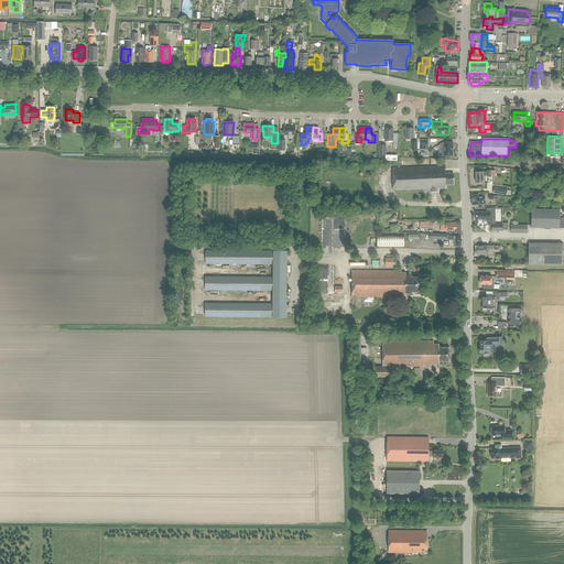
[(453,155),(453,142),(444,142),(444,149),(440,149),(440,155),(453,155)]
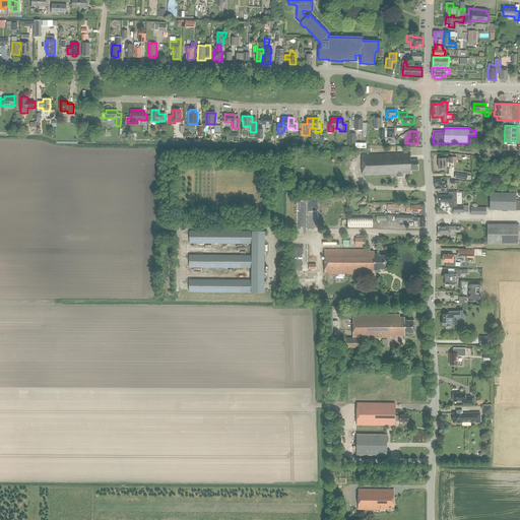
[(410,160),(410,152),(362,154),(363,176),(397,175),(397,177),(402,177),(402,174),(411,174),(410,171),(418,171),(418,160),(410,160)]
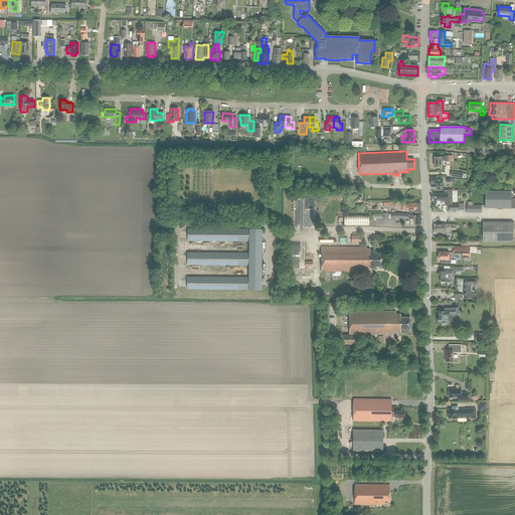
[(445,162),(448,162),(448,156),(445,156),(445,157),(435,157),(435,167),(441,167),(441,160),(445,160),(445,162)]
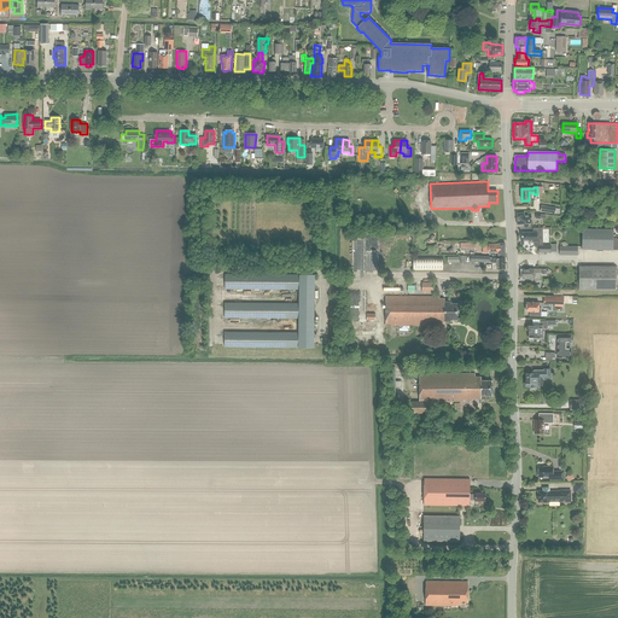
[(525,223),(531,223),(531,214),(524,215),(524,214),(517,214),(518,225),(525,225),(525,223)]
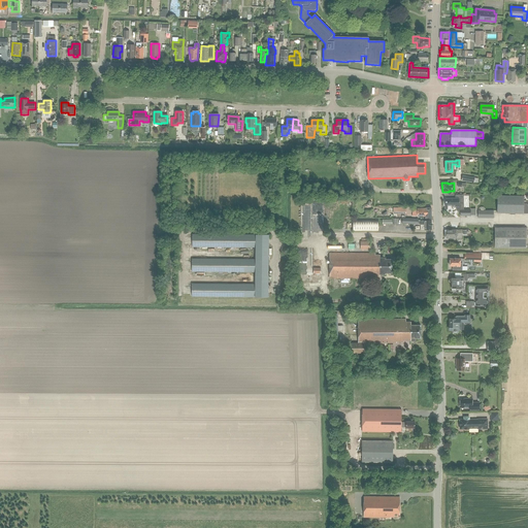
[(455,198),(446,199),(446,206),(446,209),(448,209),(448,206),(455,206),(455,207),(457,206),(457,209),(459,210),(460,210),(460,209),(464,209),(464,195),(455,195),(455,198)]
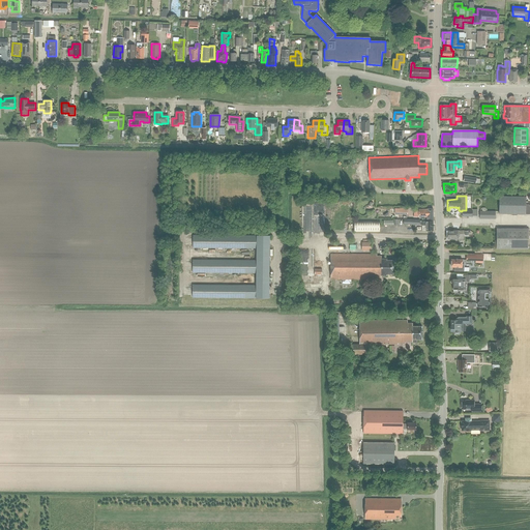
[(529,204),(526,205),(526,197),(499,196),(499,214),(529,214),(529,204)]
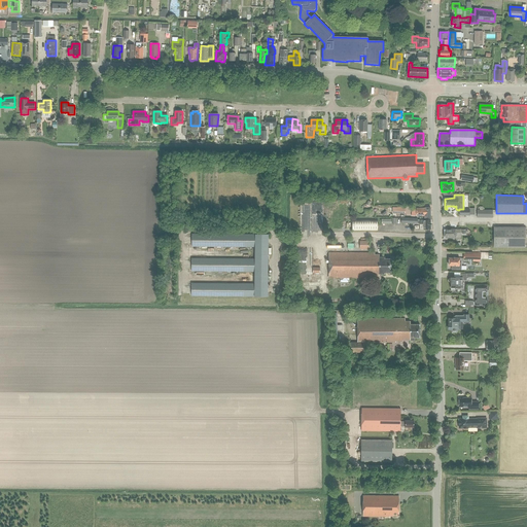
[(322,219),(322,201),(313,201),(313,205),(318,205),(318,212),(317,213),(317,216),(319,216),(319,219),(322,219)]
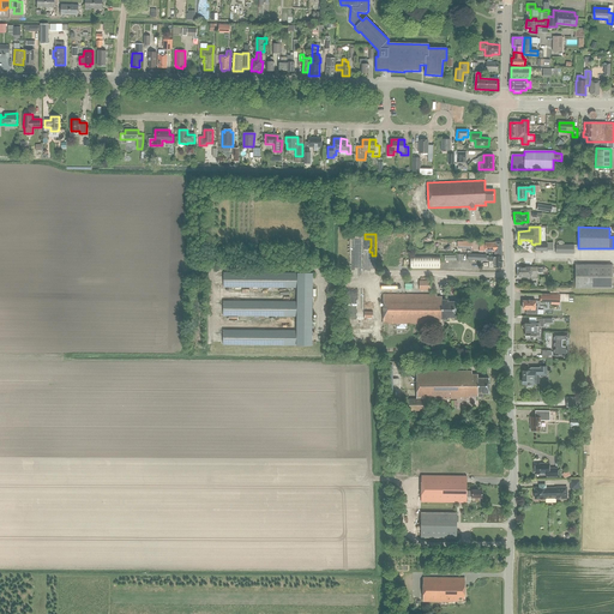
[(494,254),(501,254),(501,242),(494,242),(486,242),(486,252),(494,252),(494,254)]
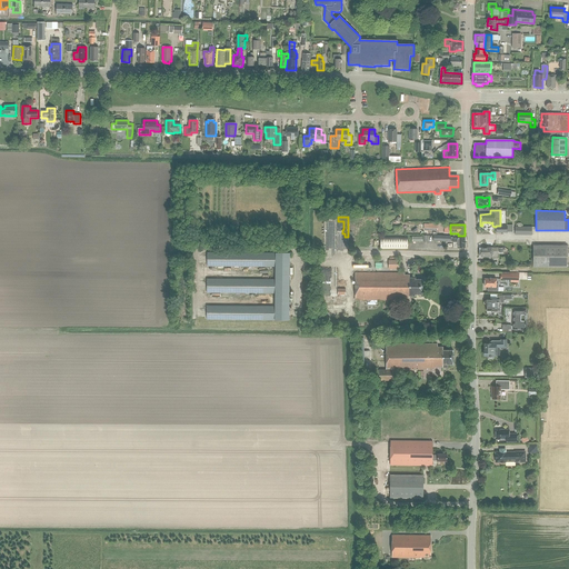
[(451,236),(433,236),(433,241),(453,241),(453,247),(458,248),(465,248),(465,238),(450,237),(451,236)]
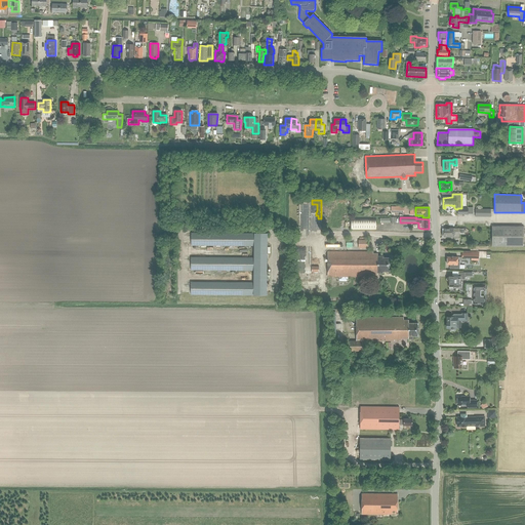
[(351,230),(376,231),(376,219),(351,218),(351,230)]
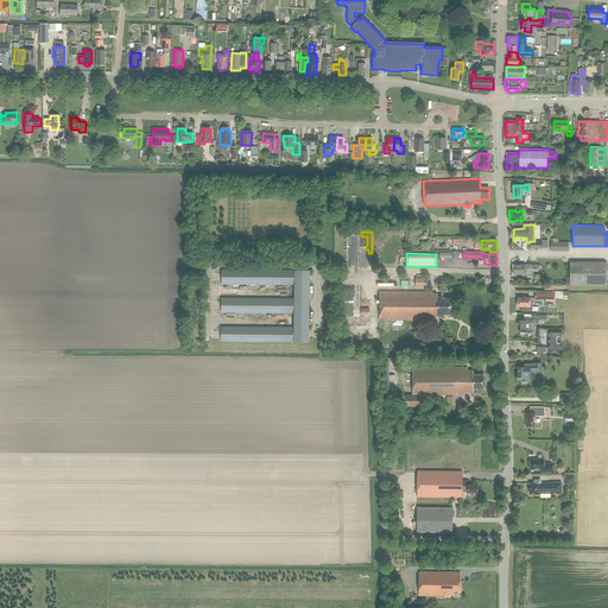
[(570,263),(570,285),(606,285),(606,263),(570,263)]
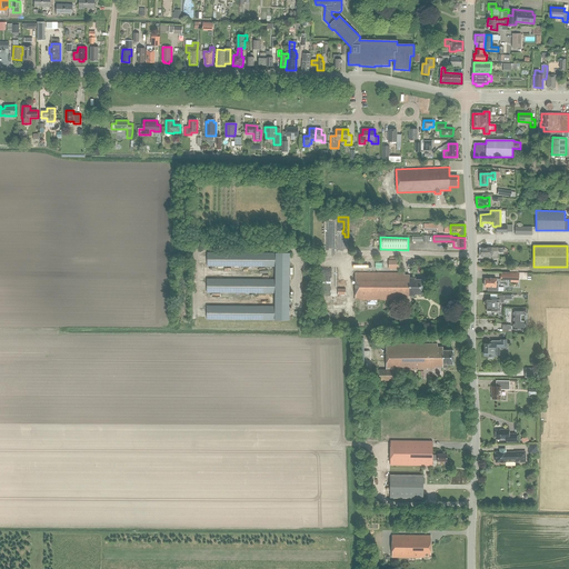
[(491,251),(498,251),(498,248),(491,248),(479,248),(480,257),(491,257),(491,251)]
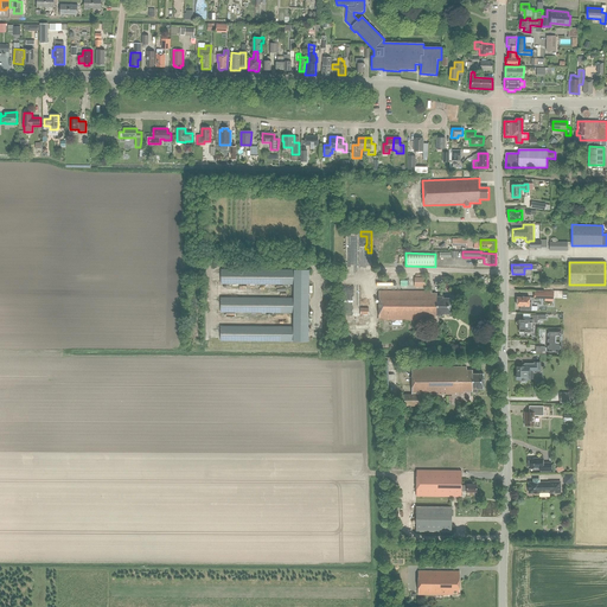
[(308,342),(310,270),(294,270),(221,269),(221,278),(221,285),(281,285),(294,285),(294,299),(221,298),(221,306),(221,313),(281,313),(293,313),(293,327),(221,326),(221,334),(221,340),(280,342),(293,342),(308,342)]
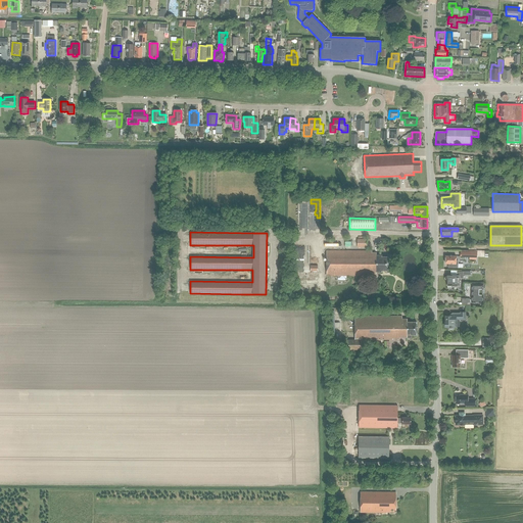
[(358,239),(358,248),(367,248),(367,239),(358,239)]
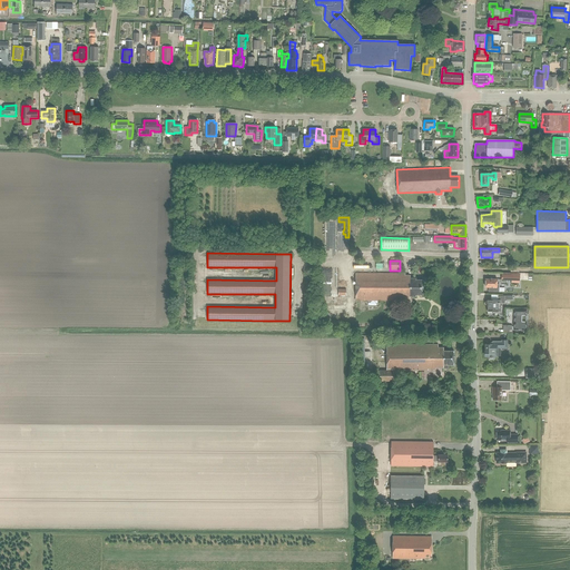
[(424,295),(424,281),(416,281),(416,278),(410,278),(410,275),(405,275),(405,274),(355,274),(355,301),(369,301),(377,301),(403,301),(403,298),(410,298),(410,296),(416,296),(416,295),(424,295)]
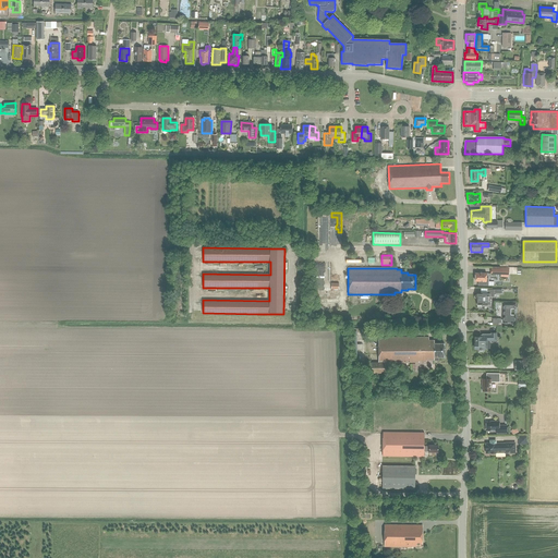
[(475,276),(475,277),(475,281),(478,281),(478,286),(488,286),(488,278),(486,278),(486,274),(475,274),(475,276)]
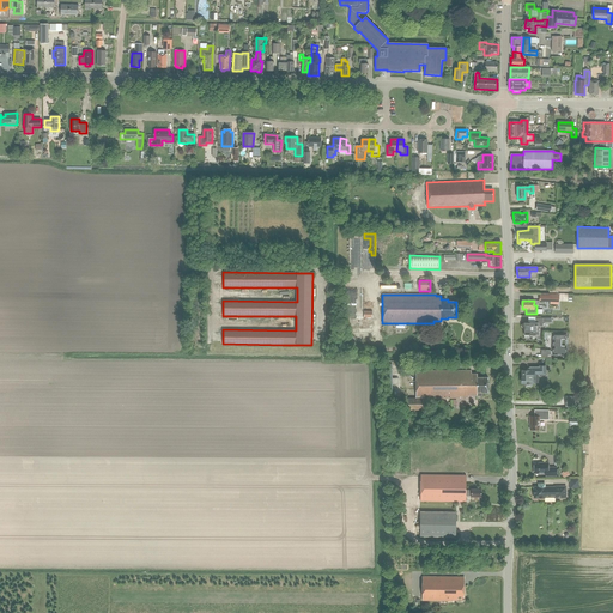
[(521,326),(521,327),(522,327),(522,328),(523,328),(523,329),(525,329),(525,334),(529,334),(529,335),(535,335),(535,333),(539,333),(539,326),(542,326),(542,323),(552,323),(552,319),(542,319),(535,319),(535,323),(534,323),(534,322),(532,322),(532,323),(523,323),(523,325),(522,325),(521,326)]
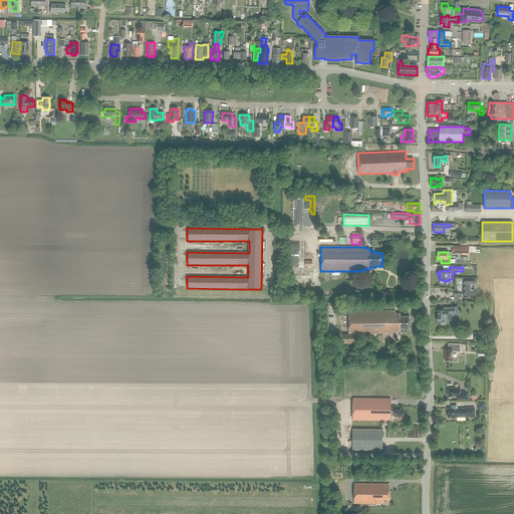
[(464,297),(475,297),(475,279),(464,279),(464,297)]
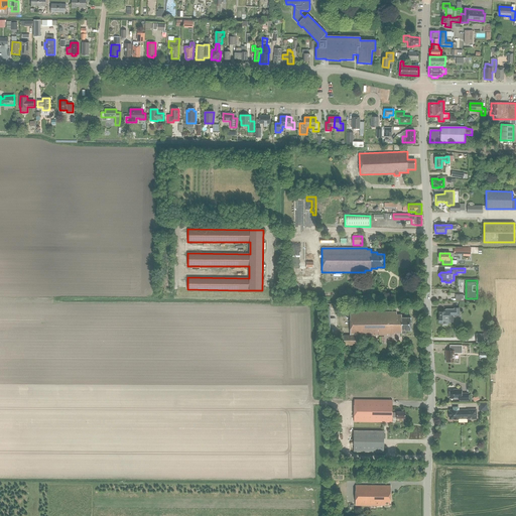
[(438,321),(439,321),(439,323),(442,323),(442,326),(447,326),(447,323),(450,323),(454,323),(454,317),(460,316),(460,308),(454,308),(446,309),(445,309),(445,311),(439,311),(439,317),(439,318),(438,318),(438,319),(438,320),(438,321)]
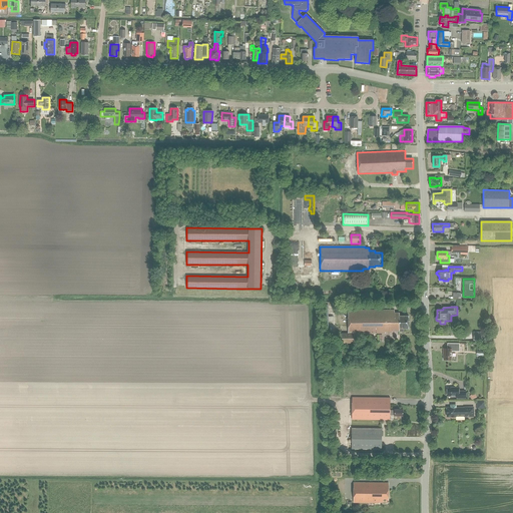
[(404,329),(409,329),(409,316),(401,316),(401,313),(395,313),(395,310),(348,311),(348,334),(340,334),(340,344),(355,343),(355,334),(385,334),(385,333),(393,333),(393,332),(404,332),(404,329)]
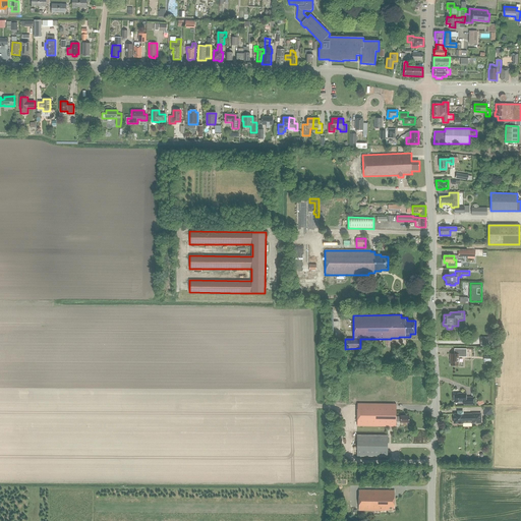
[(498,337),(480,338),(481,346),(498,346),(498,337)]
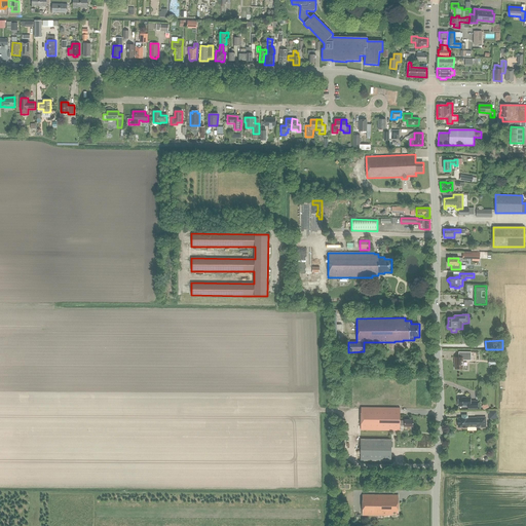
[(471,361),(472,352),(460,352),(460,358),(454,358),(454,362),(455,362),(455,369),(462,369),(462,361),(471,361)]
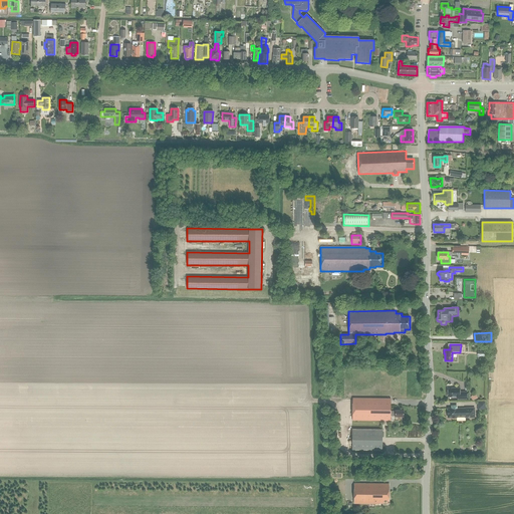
[(455,389),(448,389),(448,397),(457,397),(458,400),(467,400),(467,392),(460,392),(460,388),(455,388),(455,389)]
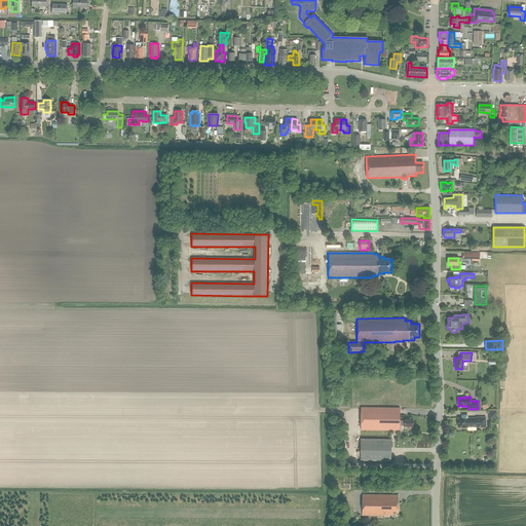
[(413,426),(413,420),(405,420),(400,420),(400,408),(361,408),(361,430),(400,430),(400,425),(404,425),(404,426),(413,426)]
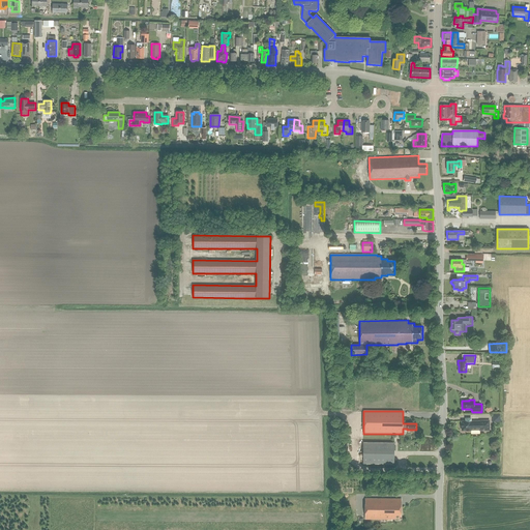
[(489,421),(480,421),(471,421),(471,418),(466,418),(466,421),(462,421),(462,423),(461,423),(461,428),(462,428),(462,431),(466,431),(466,432),(471,432),(471,430),(480,430),(482,430),(482,431),(484,431),(484,430),(489,430),(489,421)]
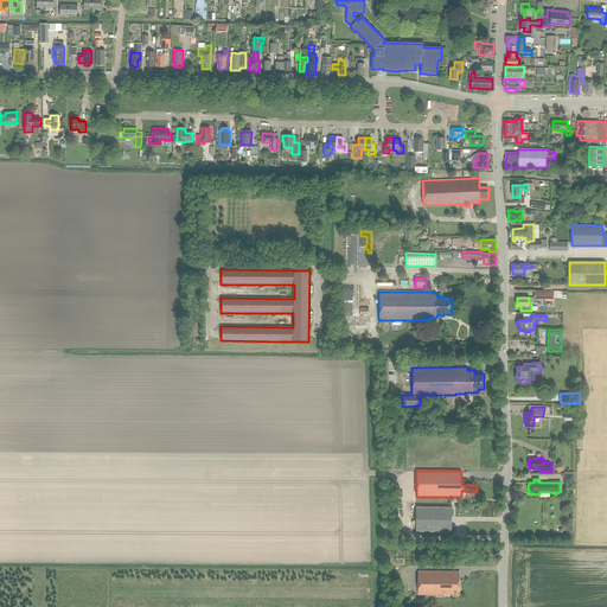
[(452,531),(452,508),(416,508),(416,531),(452,531)]
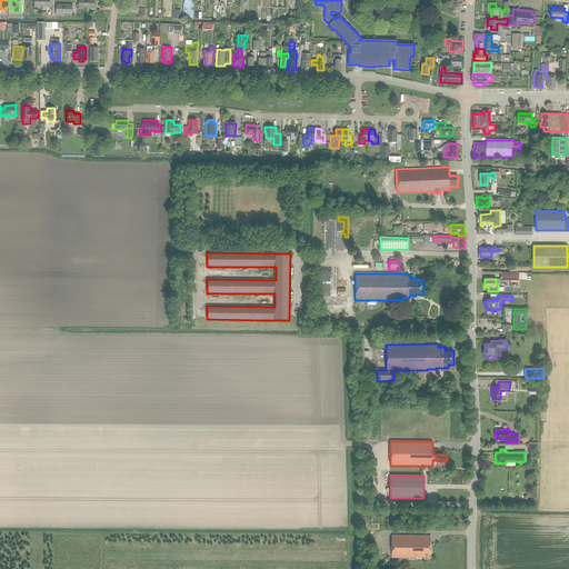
[(431,557),(431,536),(392,536),(392,558),(421,558),(421,557),(431,557)]
